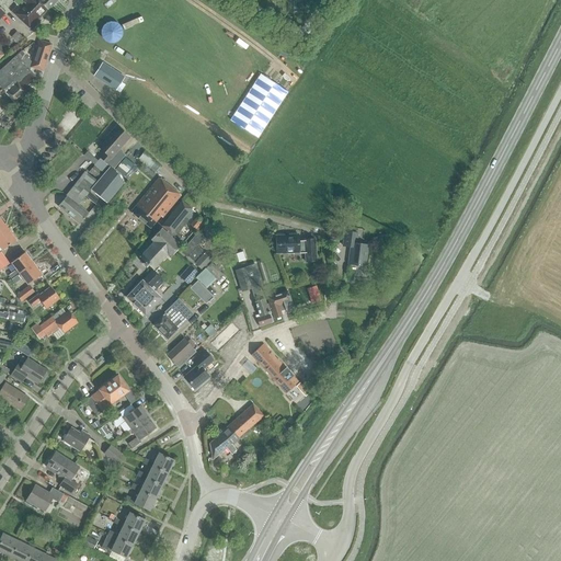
[(11,12),(31,31),(41,21),(39,20),(48,10),(37,0),(22,0),(24,1),(19,7),(18,6),(11,12)]
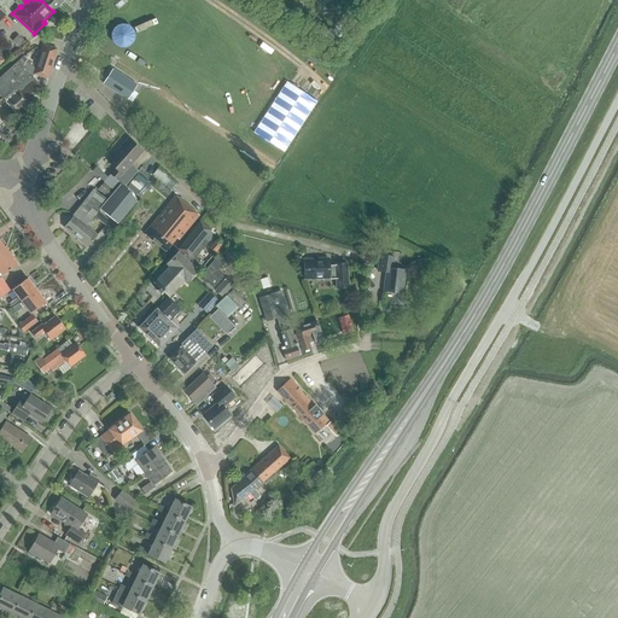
[(41,0),(53,11),(63,0),(41,0)]
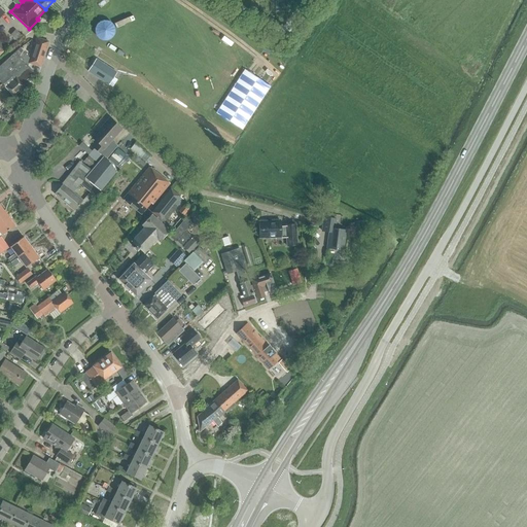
[(21,35),(16,31),(11,36),(15,40),(21,35)]
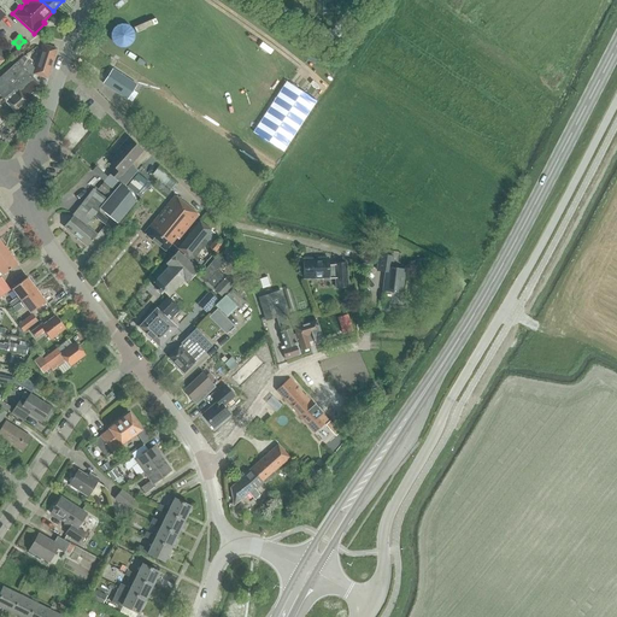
[(47,78),(57,50),(43,45),(34,75),(47,78)]
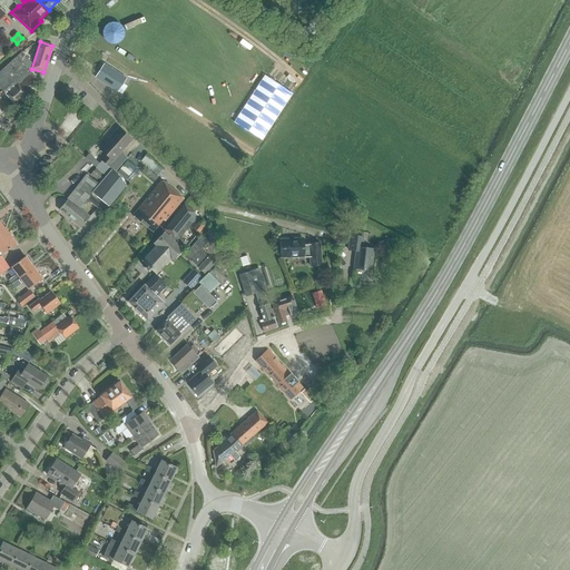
[(21,52),(17,57),(26,67),(29,65),(26,61),(28,59),(21,52)]
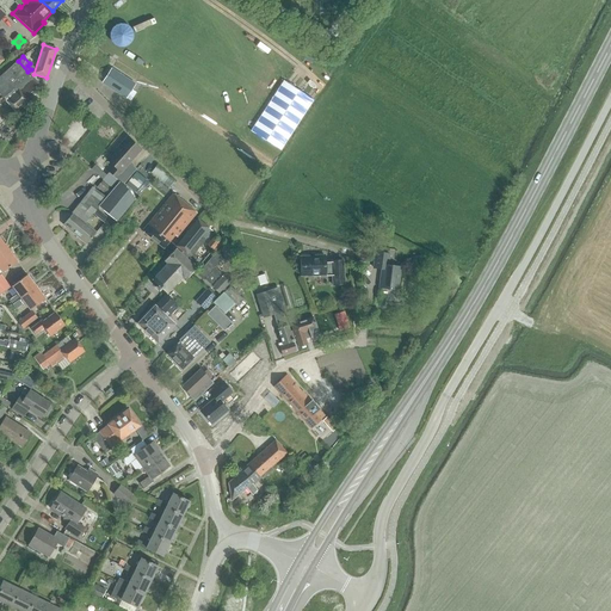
[(18,61),(0,76),(0,94),(16,112),(28,100),(25,98),(39,85),(28,72),(18,61)]
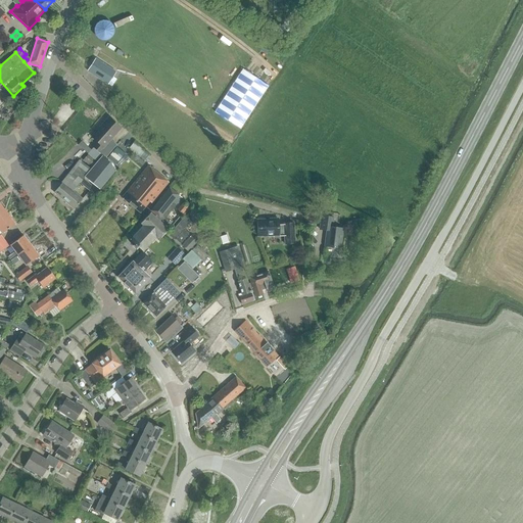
[(95,58),(87,70),(107,85),(115,72),(95,58)]
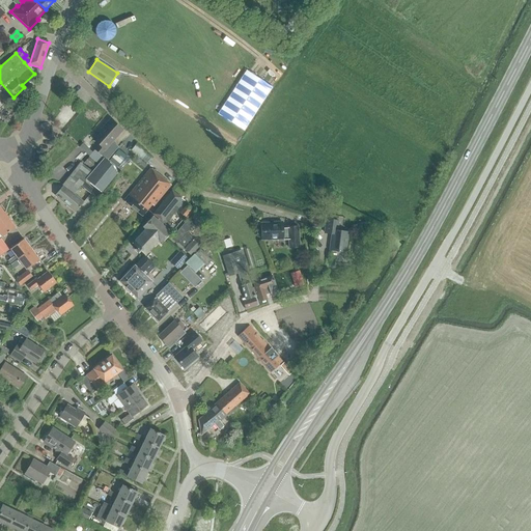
[(112,142),(120,132),(117,129),(118,128),(110,120),(98,134),(99,134),(93,139),(100,144),(94,150),(104,159),(107,161),(118,147),(112,142)]
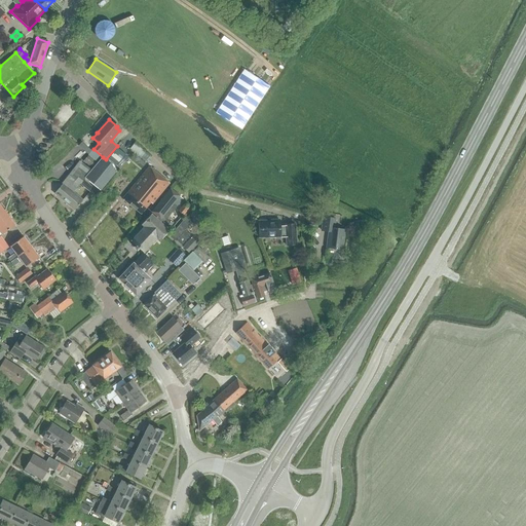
[(117,148),(108,159),(116,166),(125,154),(117,148)]
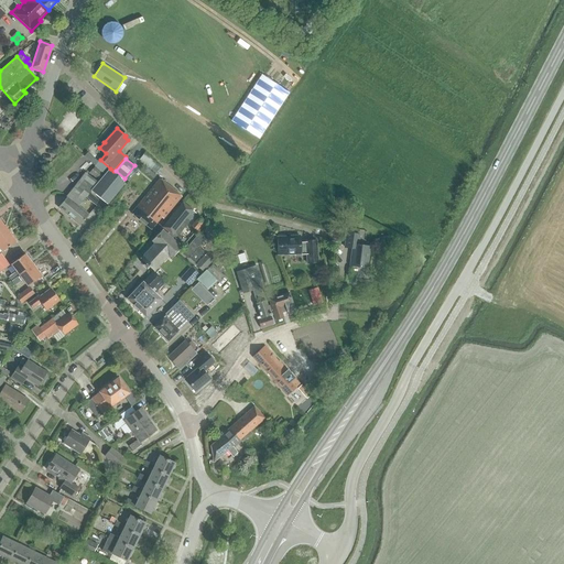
[(95,166),(105,175),(110,169),(100,160),(98,162),(95,166)]
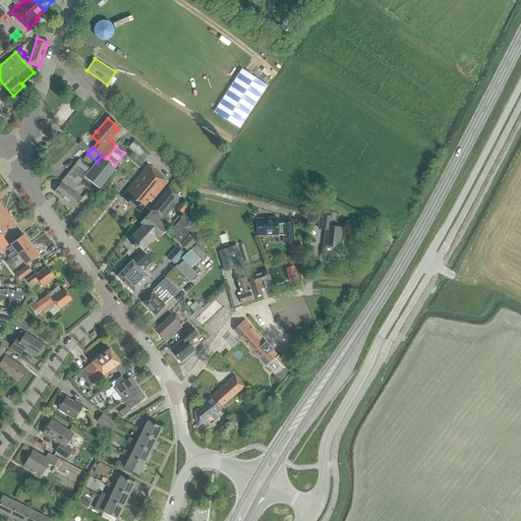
[(88,154),(82,160),(92,168),(97,162),(88,154)]
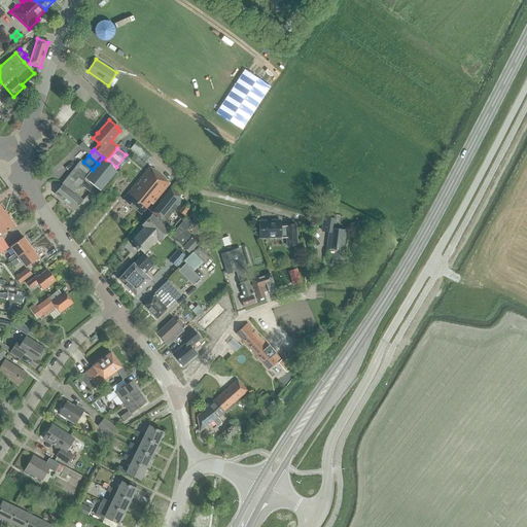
[(136,156),(134,159),(143,166),(145,164),(136,156)]
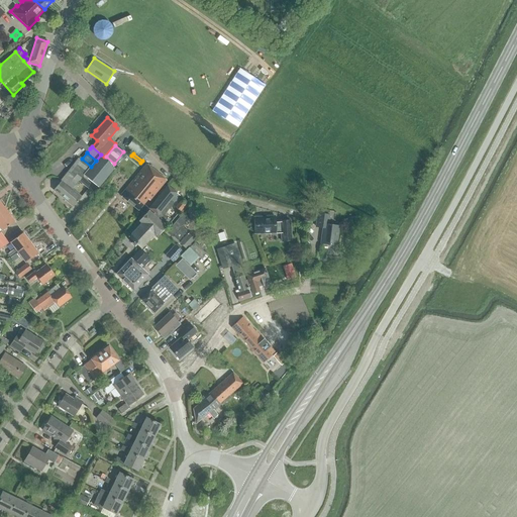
[(108,161),(104,157),(101,154),(96,161),(91,167),(90,168),(84,176),(98,188),(113,170),(108,161)]
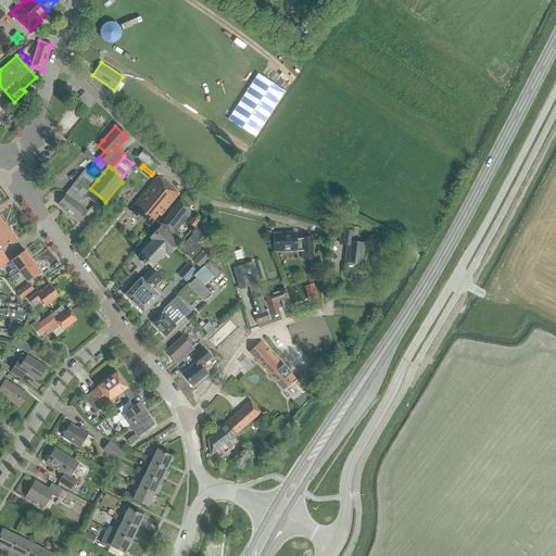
[(97,180),(84,171),(65,193),(77,202),(97,180)]
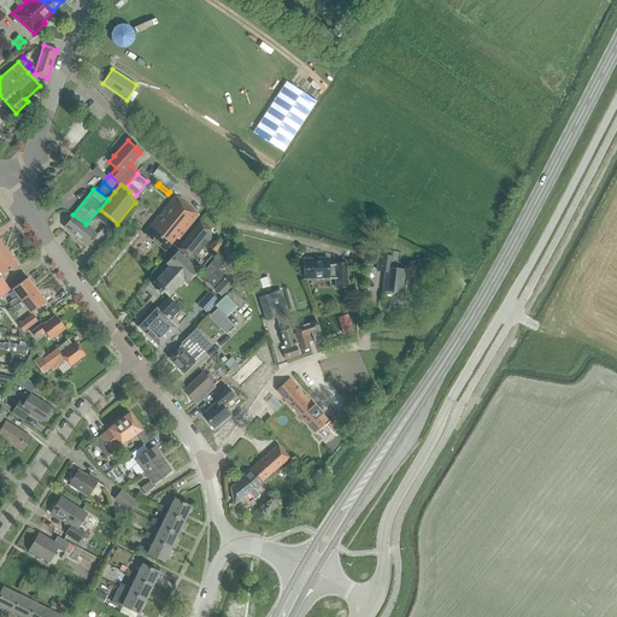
[(178,240),(199,216),(175,195),(144,234),(165,252),(176,239),(178,240)]
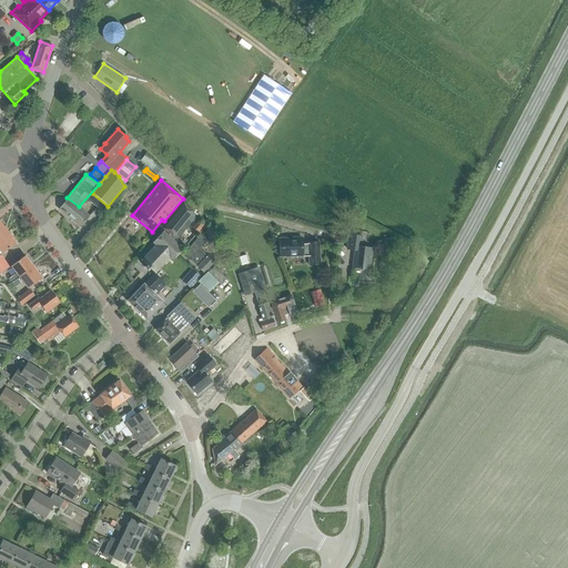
[(100,202),(91,194),(87,200),(95,206),(100,202)]
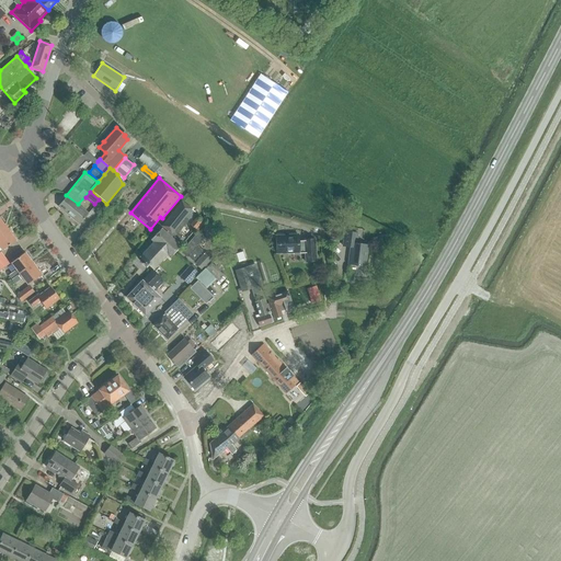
[(66,196),(57,206),(79,225),(89,214),(66,195),(66,196)]
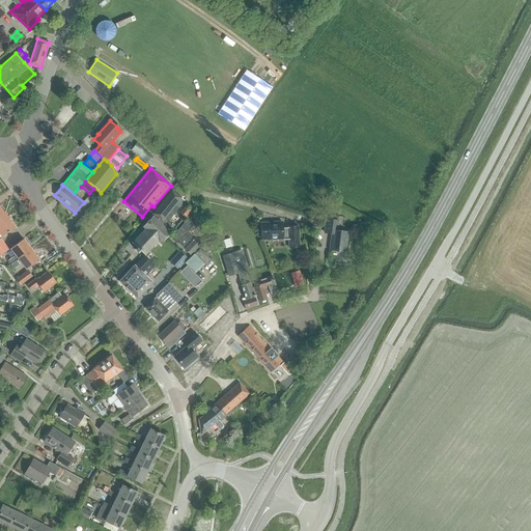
[(131,243),(131,244),(132,244),(137,248),(135,249),(135,250),(136,250),(138,252),(138,253),(139,253),(139,252),(140,251),(144,255),(144,256),(145,256),(145,255),(158,242),(161,244),(167,238),(170,233),(173,230),(168,226),(170,224),(167,222),(184,201),(171,191),(152,214),(161,221),(159,223),(152,217),(142,227),(145,229),(132,243),(131,243)]
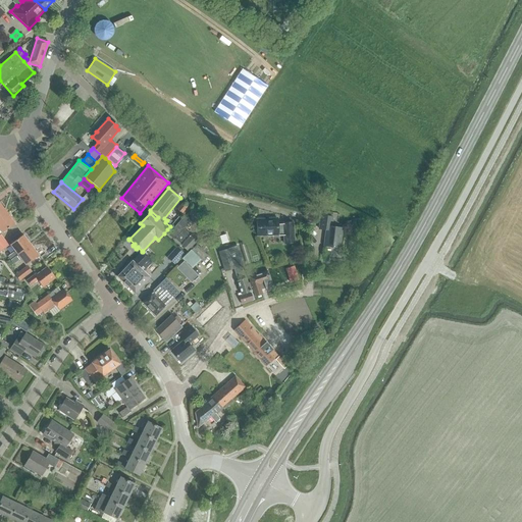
[(183,203),(176,209),(181,213),(188,207),(183,203)]
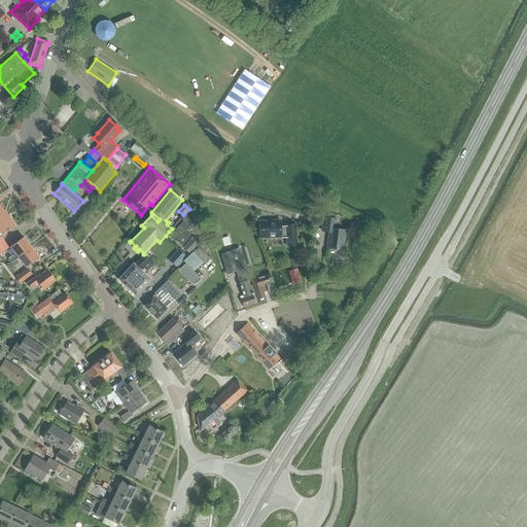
[(6,215),(0,219),(0,233),(1,236),(14,225),(6,215)]
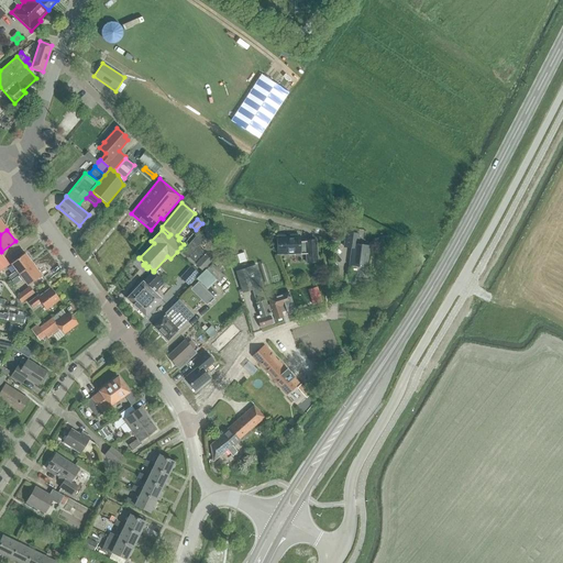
[(205,239),(198,233),(181,253),(187,258),(188,257),(194,262),(202,252),(197,247),(205,239)]
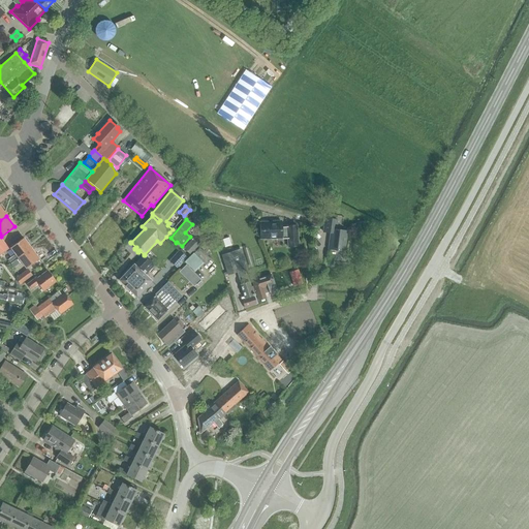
[(336,230),(337,220),(325,219),(323,232),(331,234),(329,249),(344,251),(346,231),(336,230)]
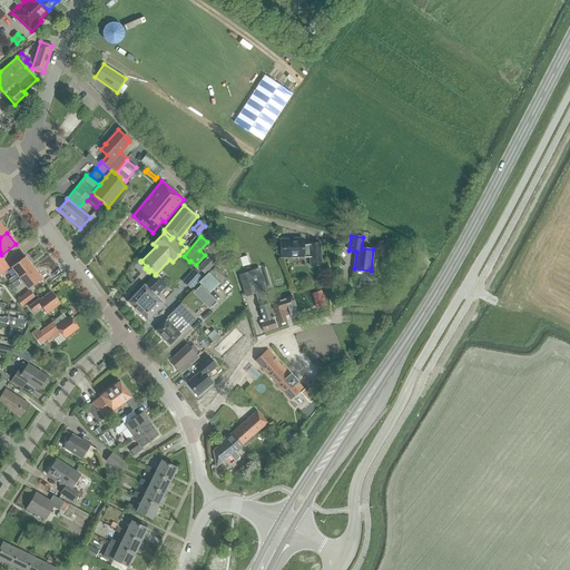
[(303,239),(279,239),(281,258),(310,257),(310,266),(321,265),(320,243),(308,244),(308,245),(303,246),(303,239)]
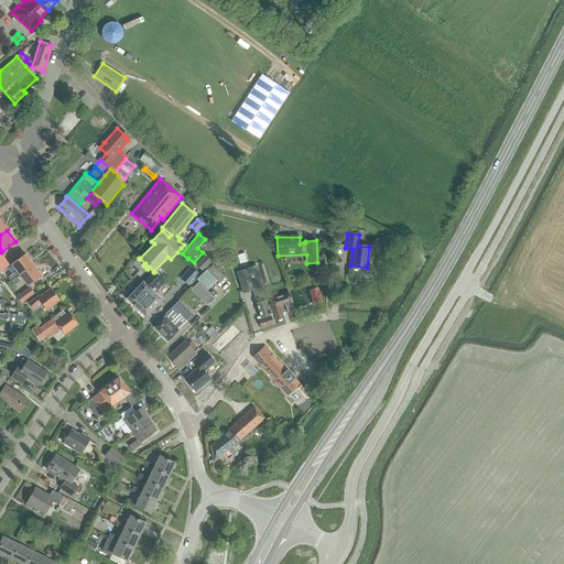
[(214,260),(206,253),(195,264),(203,271),(214,260)]
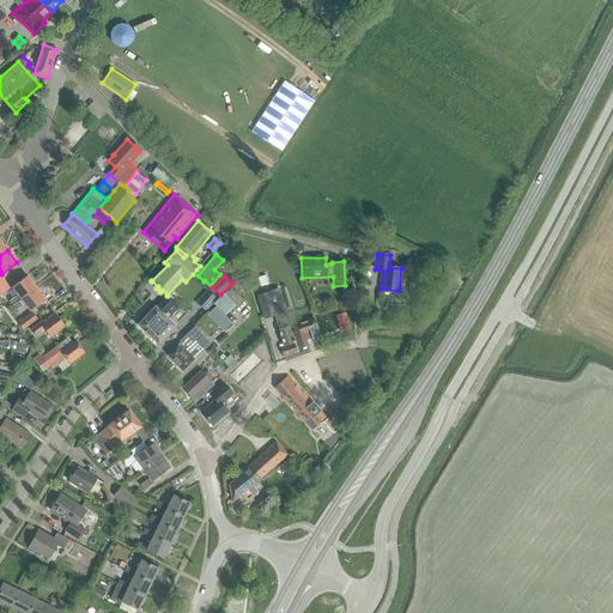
[(268,284),(265,275),(252,280),(254,289),(268,284)]
